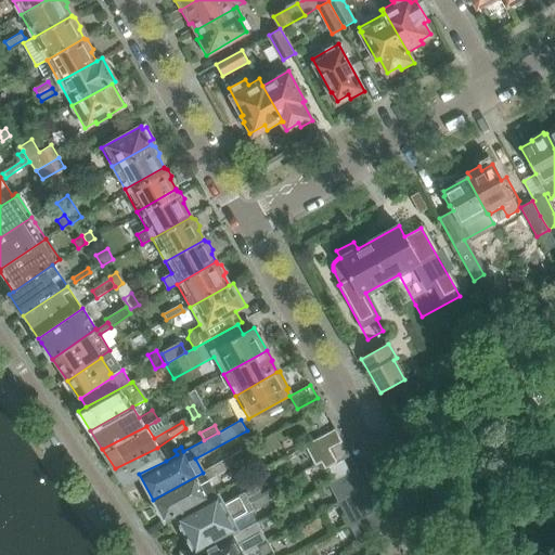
[(320,441),(323,447),(332,442),(328,437),(320,441)]
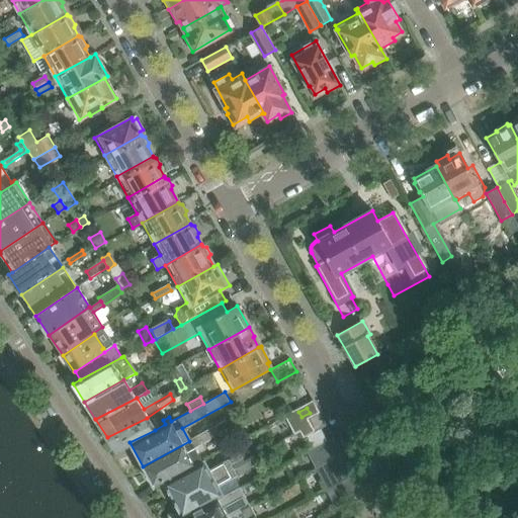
[(311,433),(326,424),(320,414),(305,422),(308,427),(311,433)]
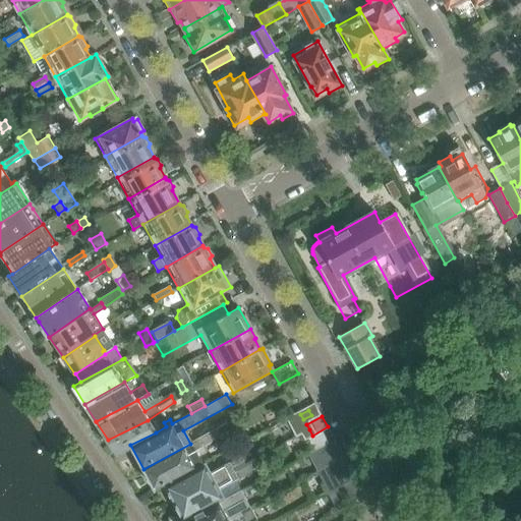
[(130,445),(156,432),(148,420),(108,440),(116,453),(130,445)]
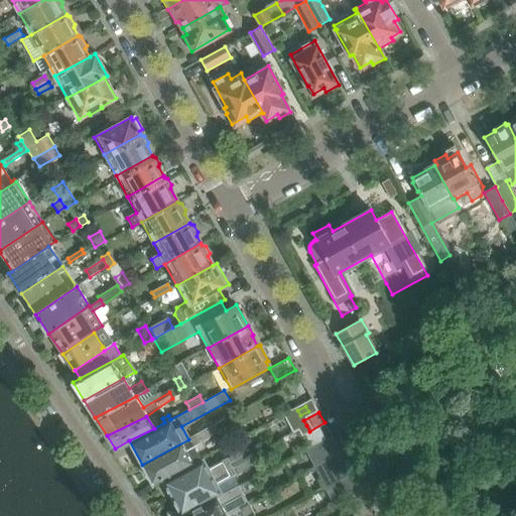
[(192,448),(232,428),(227,418),(188,439),(142,465),(153,485),(162,481),(200,462),(192,448)]
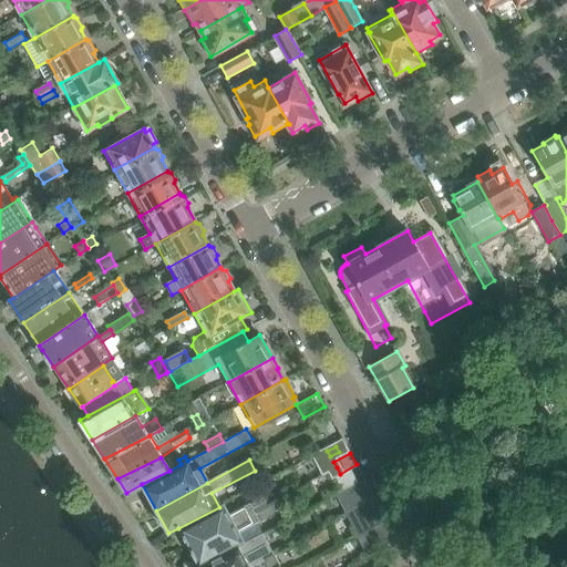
[(340,474),(337,467),(333,462),(326,466),(332,478),(340,474)]
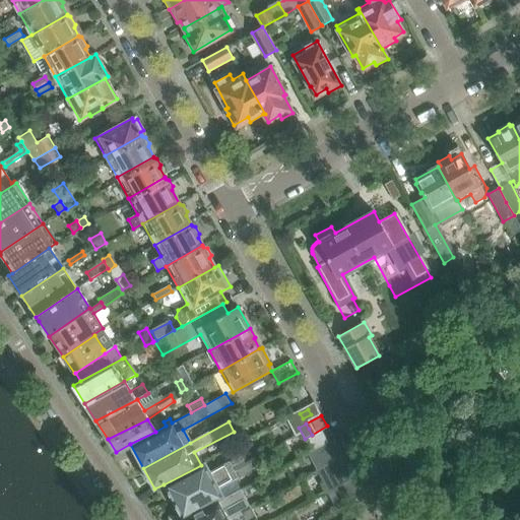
[(332,454),(340,450),(334,439),(326,444),(332,454)]
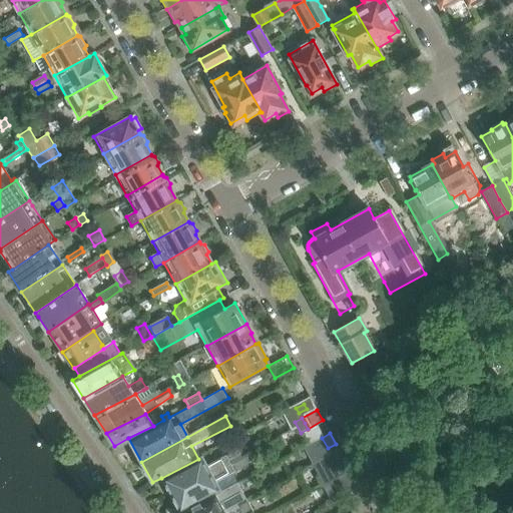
[(171,496),(245,456),(241,448),(206,467),(201,457),(198,459),(161,478),(171,496)]
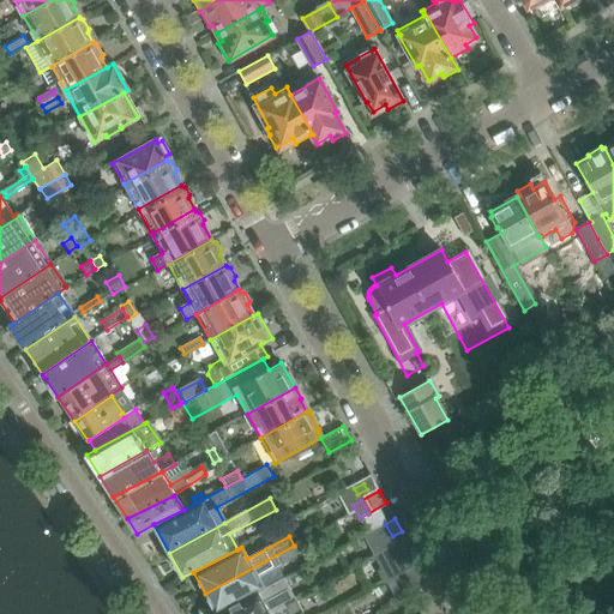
[(387,581),(399,573),(420,563),(407,539),(374,555),(387,581)]
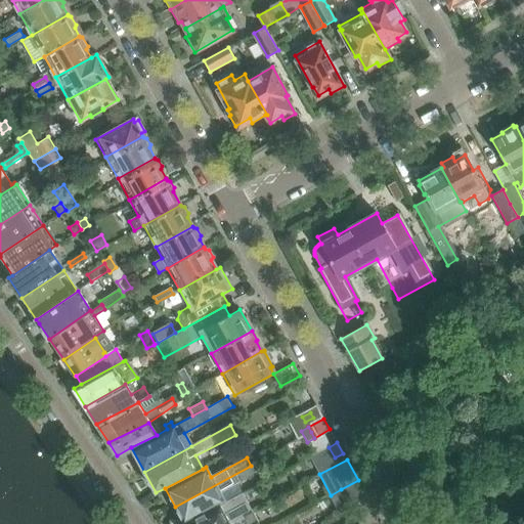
[(218,494),(256,475),(251,466),(175,507),(183,523),(184,523),(223,504),(218,494)]
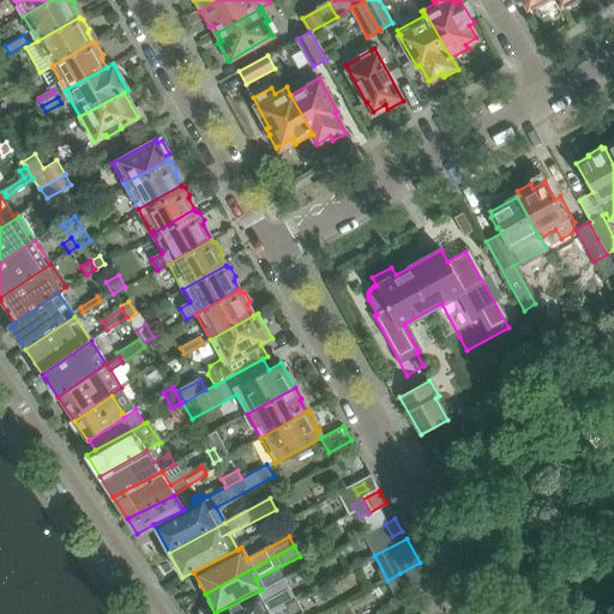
[(405,584),(425,573),(420,563),(399,573),(405,584)]
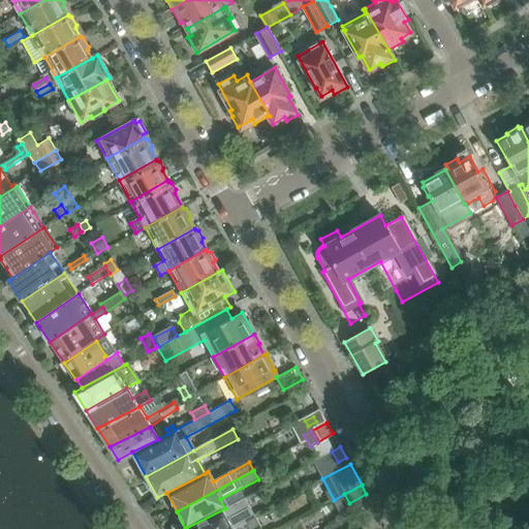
[(186,528),(242,528),(258,521),(246,497),(225,508),(186,528)]
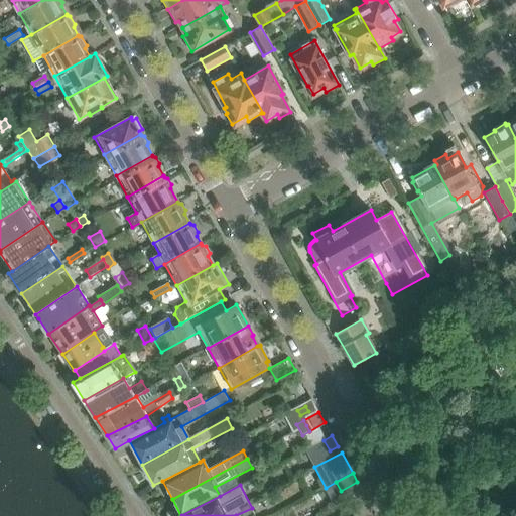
[(250,515),(257,512),(255,506),(252,508),(236,515),(250,515)]
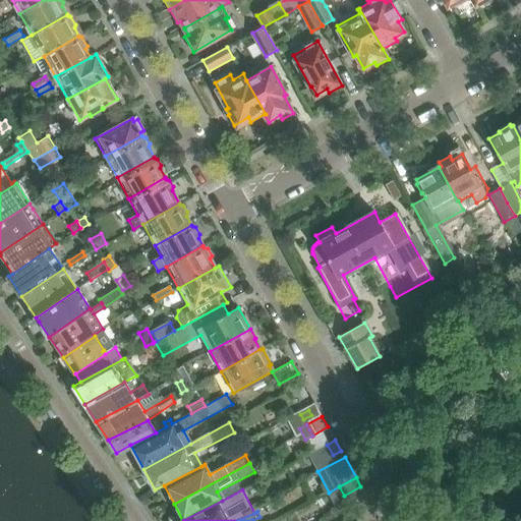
[(317,520),(313,512),(296,520),(317,520)]
